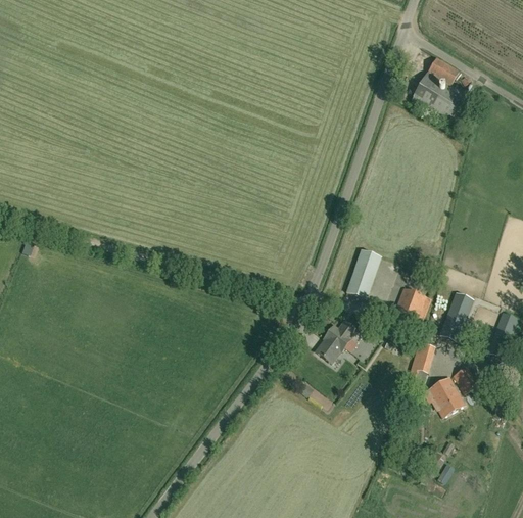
[(453,124),(470,95),(450,84),(459,69),(436,56),(411,98),(453,124)]
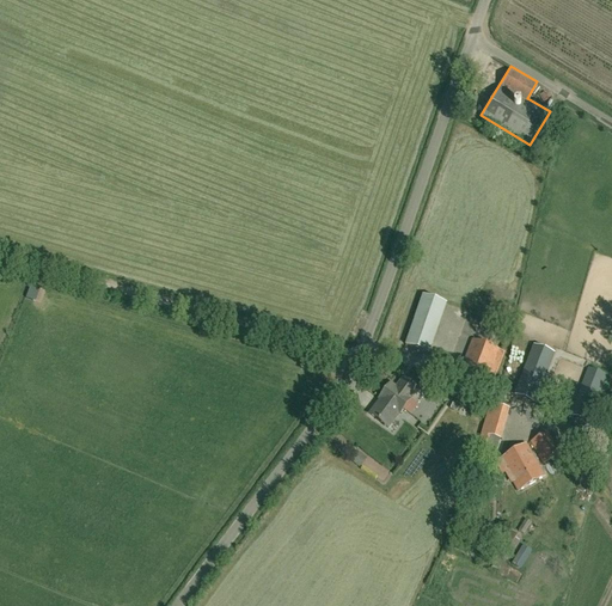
[(422,291),(405,340),(428,348),(445,299),(422,291)]
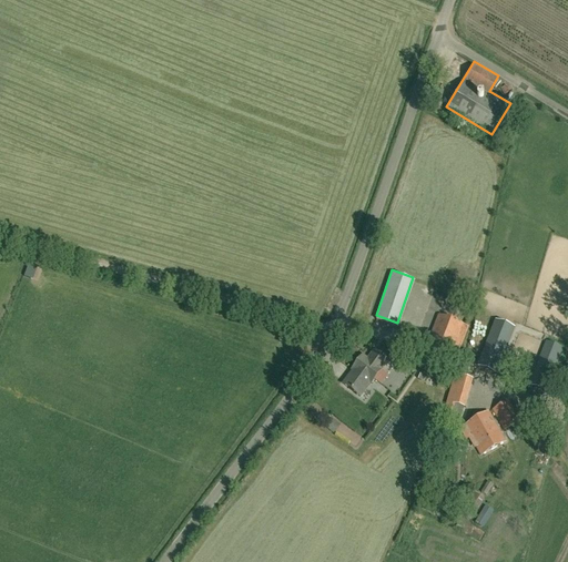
[(469,298),(474,281),(462,278),(457,296),(469,298)]
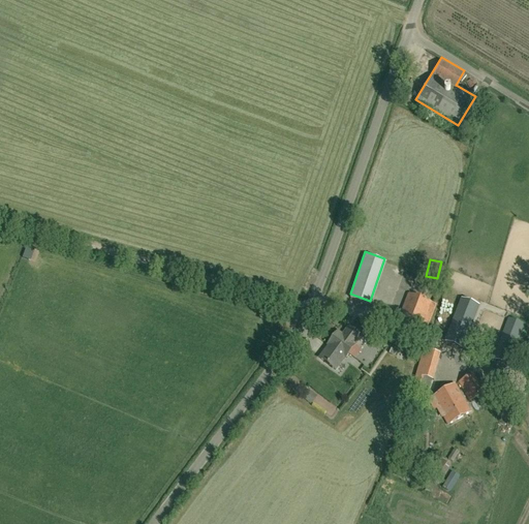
[(427,322),(435,300),(408,289),(400,313),(427,322)]
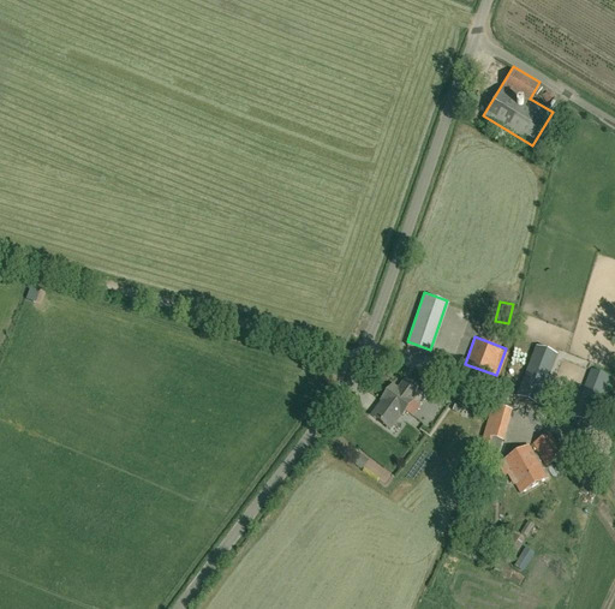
[(537,398),(555,351),(537,345),(519,390),(537,398)]
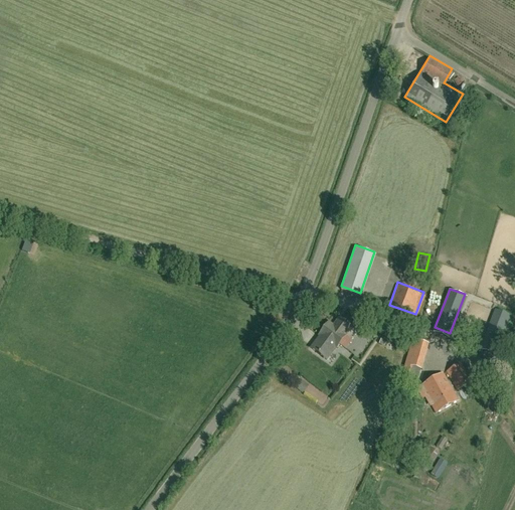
[(495,351),(510,312),(495,306),(480,345),(495,351)]
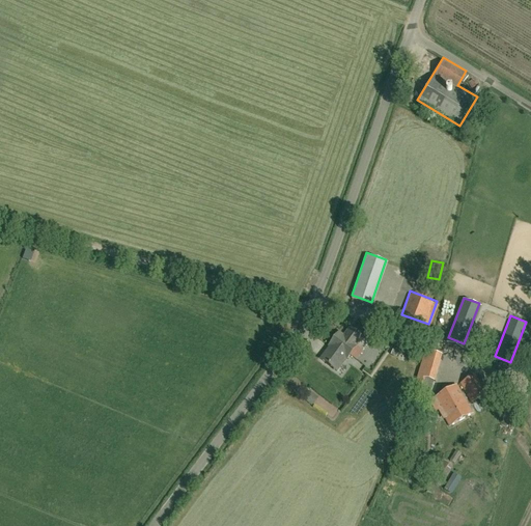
[(350,325),(343,333),(339,329),(329,342),(330,343),(320,356),(337,367),(346,355),(350,351),(356,355),(362,347),(357,342),(356,342),(362,334),(350,325)]
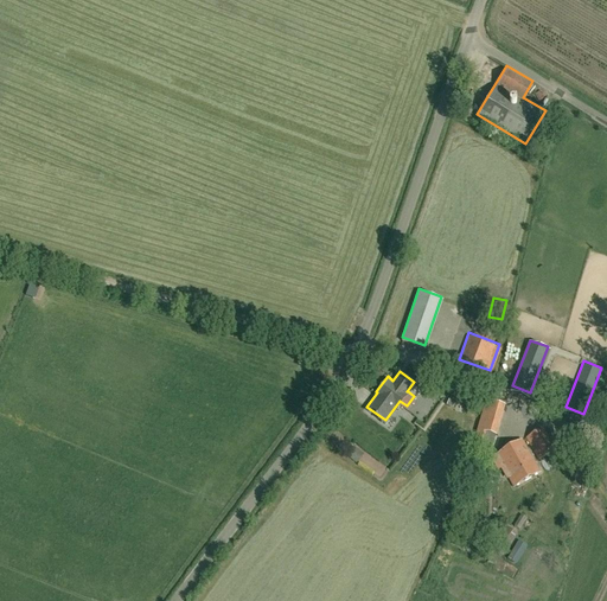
[(496,430),(505,401),(486,395),(470,453),(483,456),(490,429),(496,430)]
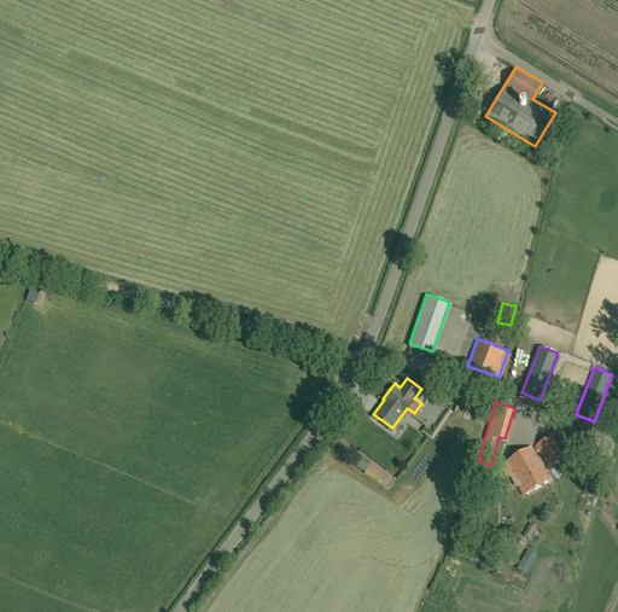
[(548,464),(565,453),(553,431),(536,441),(548,464)]
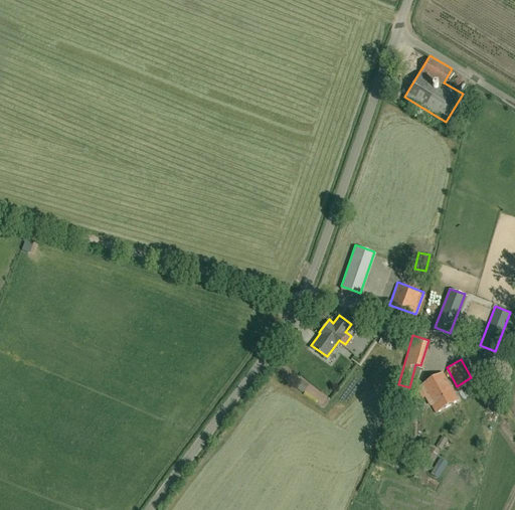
[(436,408),(458,396),(443,370),(420,382),(436,408)]
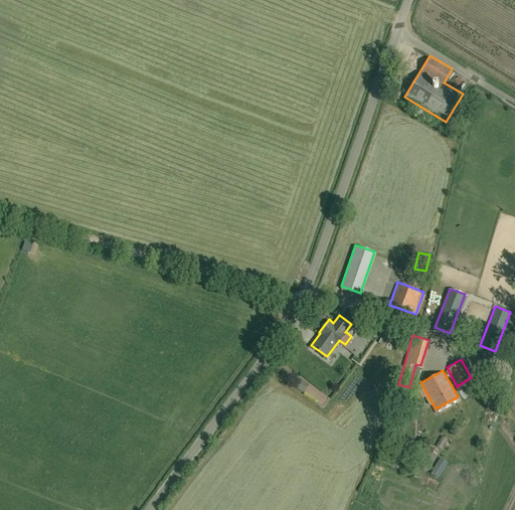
[(297,384),(305,389),(311,382),(302,376),(297,384)]
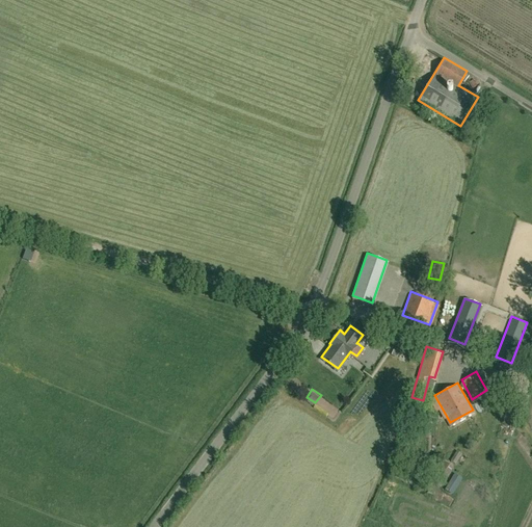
[(407,416),(411,416),(411,419),(425,421),(427,409),(414,406),(413,411),(408,410),(407,416)]
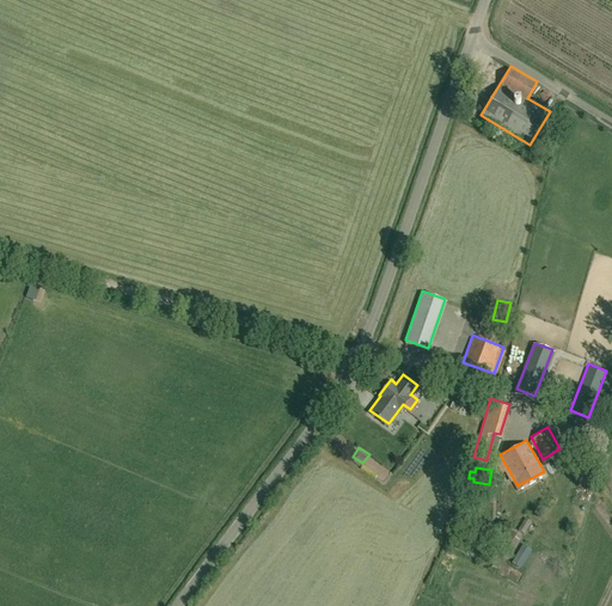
[(532,518),(525,514),(518,526),(524,530),(532,518)]
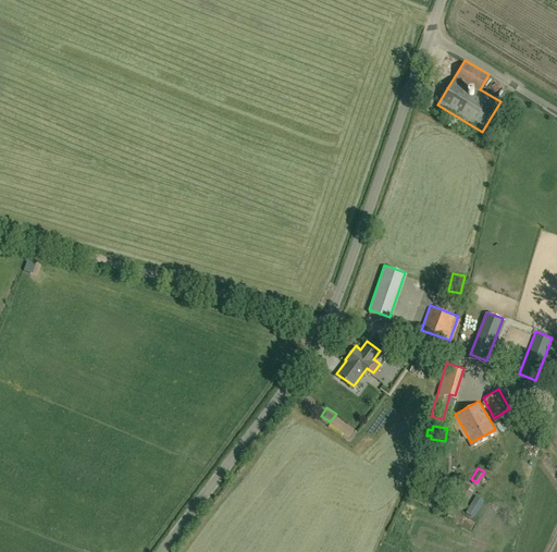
[(461,506),(474,486),(463,478),(450,499),(461,506)]
